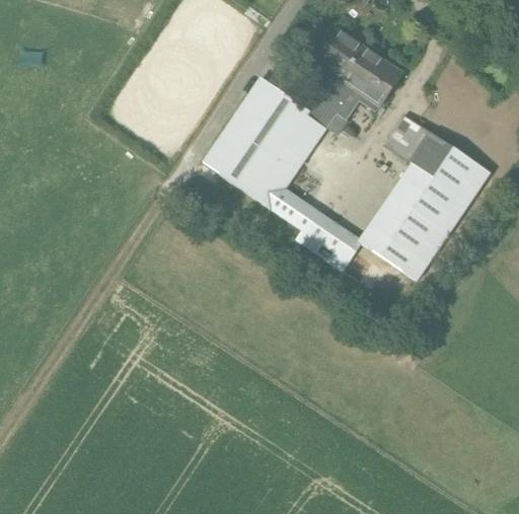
[(365,48),(337,29),(336,31),(314,62),(316,63),(319,59),(329,66),(326,70),(342,81),(365,48)]
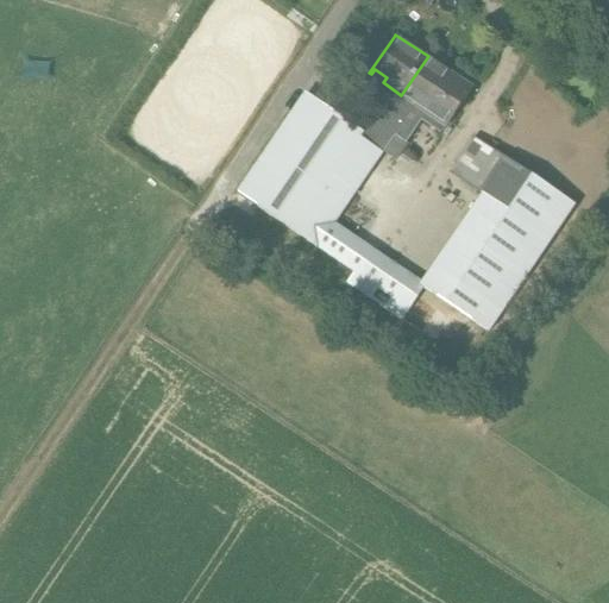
[(449,70),(428,56),(401,95),(383,123),(382,124),(394,133),(402,138),(422,108),(444,123),(444,124),(445,125),(471,86),(468,83),(465,87),(446,74),(449,70)]
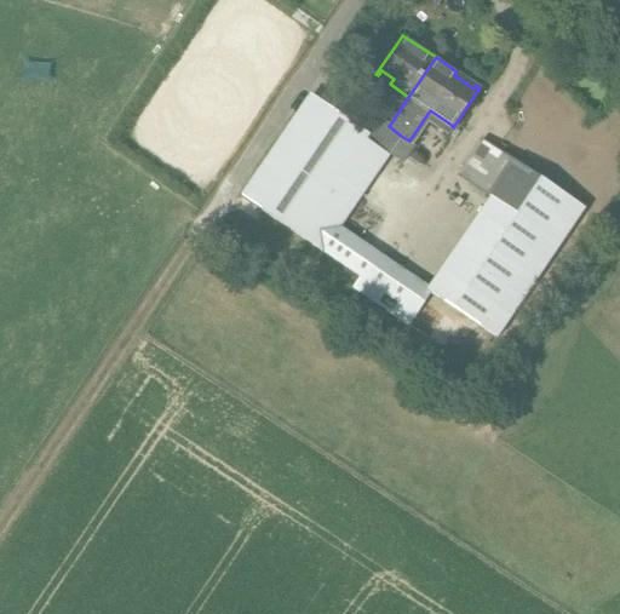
[(327,104),(310,93),(242,194),(300,234),(316,210),(340,225),(389,153),(366,137),(368,132),(327,103),(327,104)]
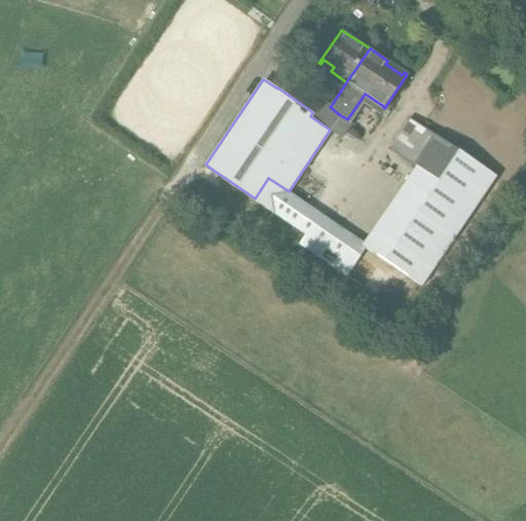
[(331,106),(321,99),(312,112),(310,116),(330,129),(340,115),(330,107),(331,106)]
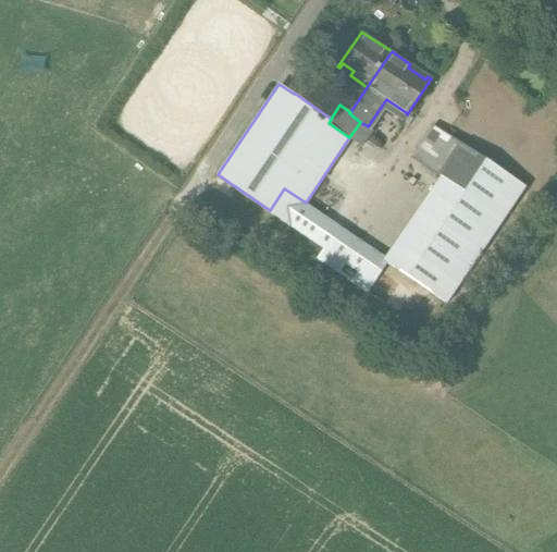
[(524,186),(433,123),(413,151),(423,158),(420,163),(441,176),(384,259),(446,302),(524,186)]
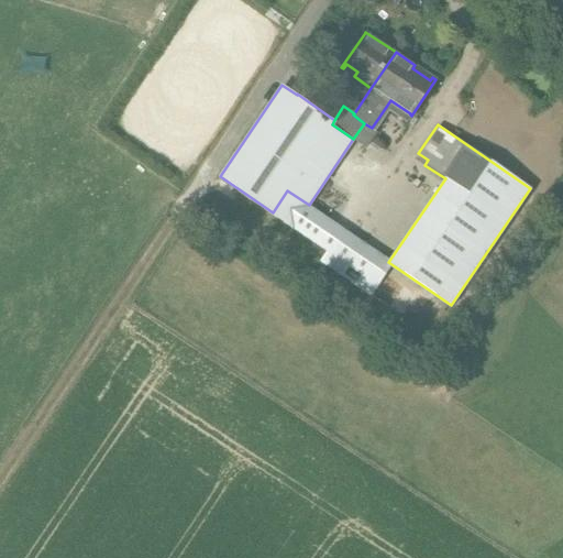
[(381,253),(309,205),(287,190),(273,212),(364,274),(381,253)]
